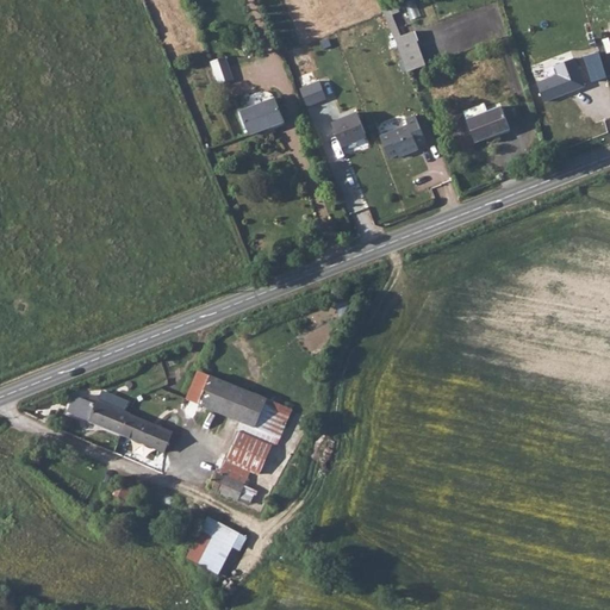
[(414,0),(412,0),(404,4),(411,22),(422,18),(414,0)]
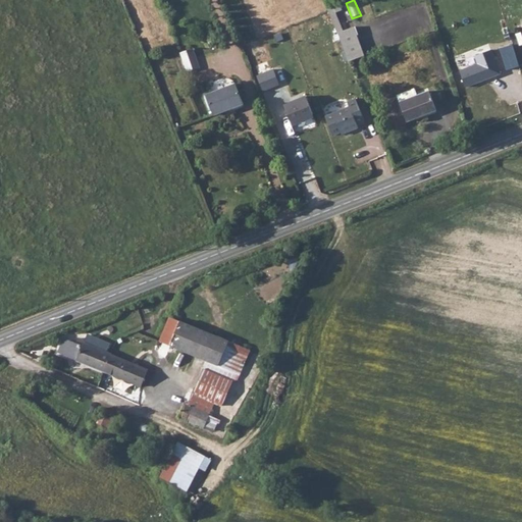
[(335,9),(329,11),(340,35),(346,33),(335,9)]
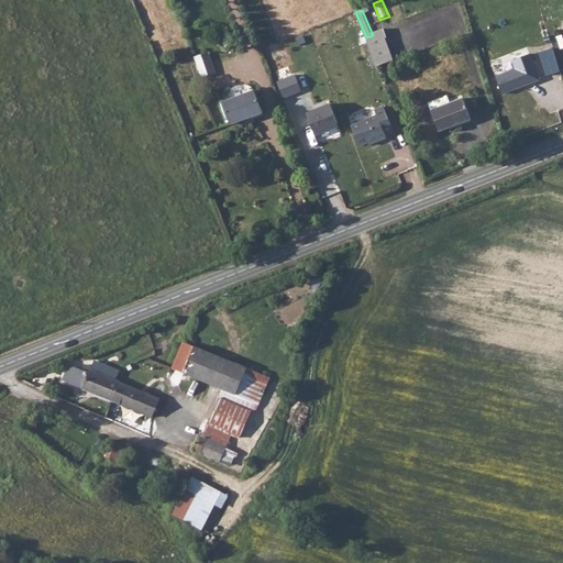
[(373,35),(366,37),(378,69),(395,61),(382,31),(373,35)]
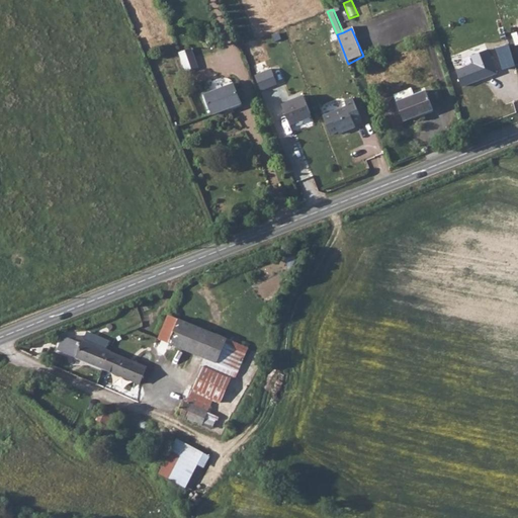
[(182,53),(189,72),(198,69),(191,50),(182,53)]
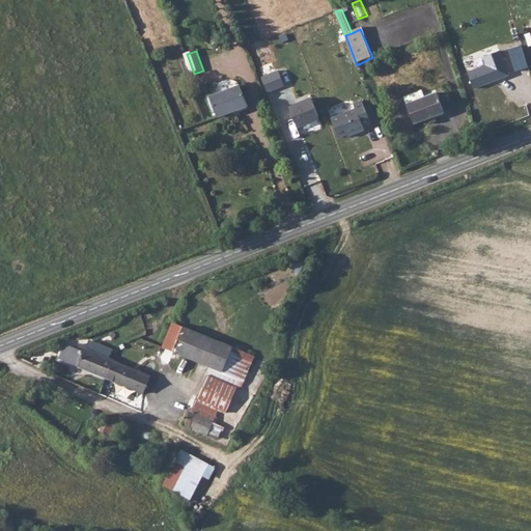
[(280,71),(263,77),(269,92),(286,86),(280,71)]
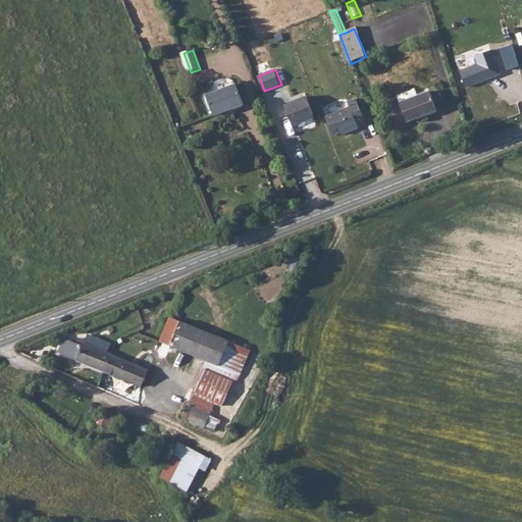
[(208,96),(216,115),(246,104),(238,85),(208,96)]
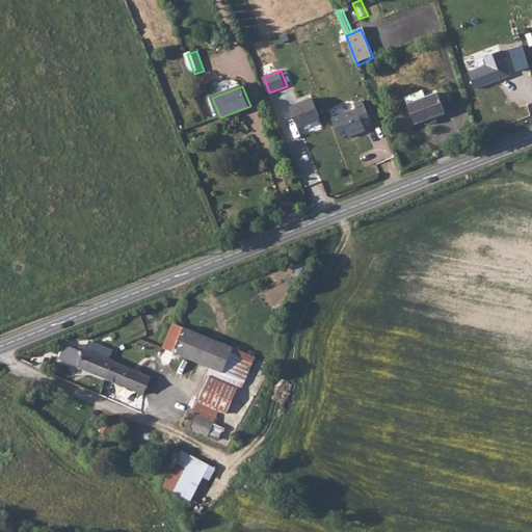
[(409,104),(416,125),(446,113),(439,95),(409,104)]
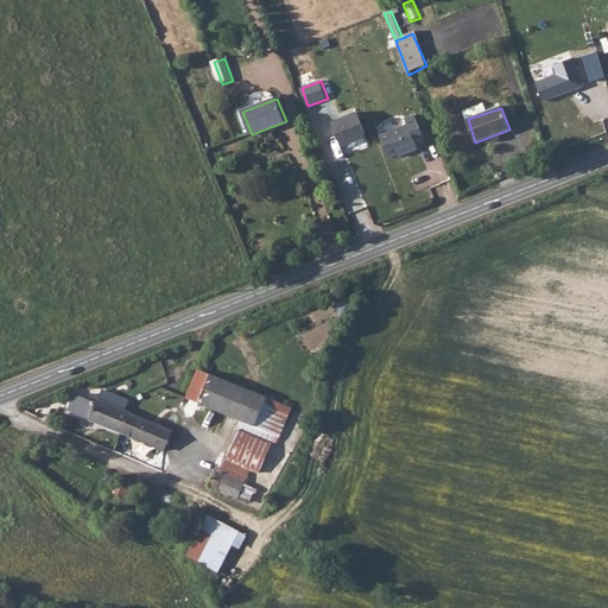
[(359,113),(333,122),(341,144),(367,134),(359,113)]
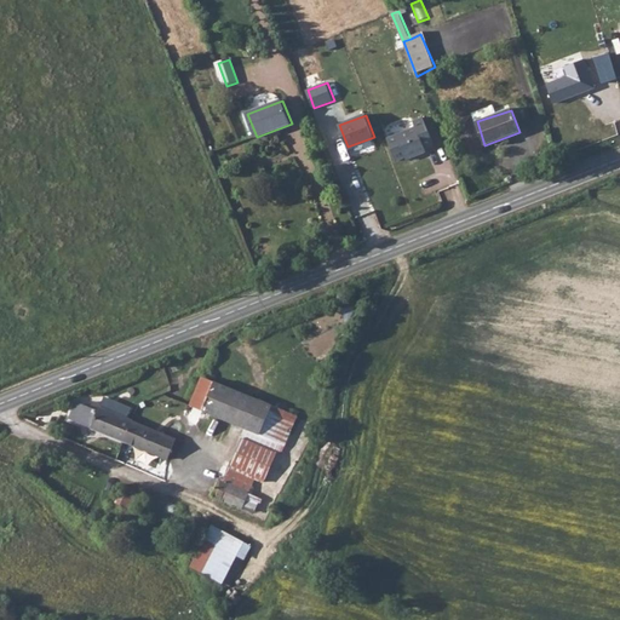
[(390,141),(399,164),(413,158),(414,160),(428,155),(428,151),(436,148),(424,119),(414,124),(417,130),(390,141)]
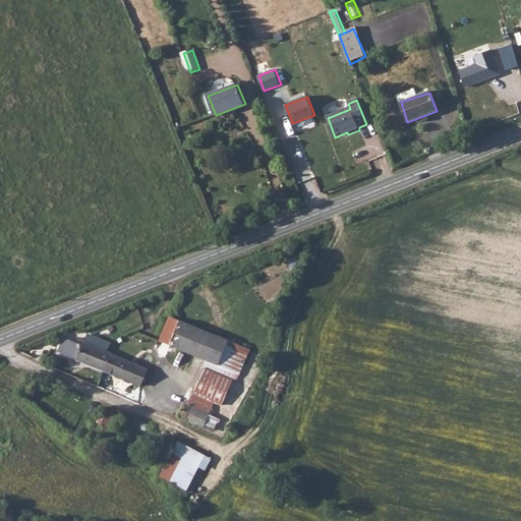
[(169,319),(160,344),(219,367),(217,373),(239,382),(253,344),(230,336),(228,341),(169,319)]
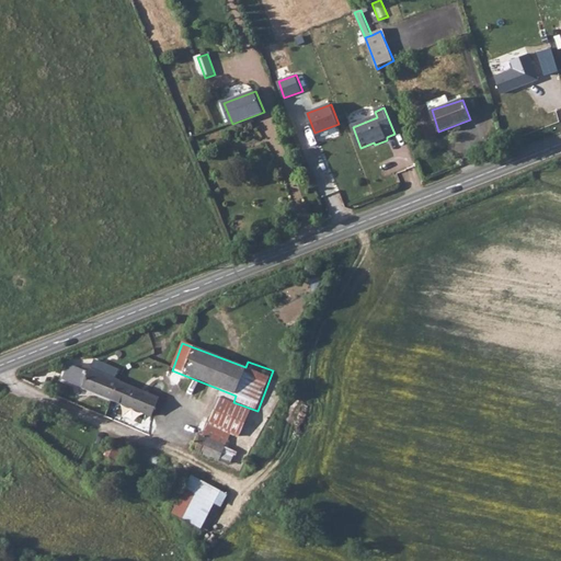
[(79,366),(63,358),(58,367),(64,370),(57,386),(64,389),(68,379),(112,399),(110,404),(117,408),(119,401),(152,416),(161,398),(81,362),(79,366)]
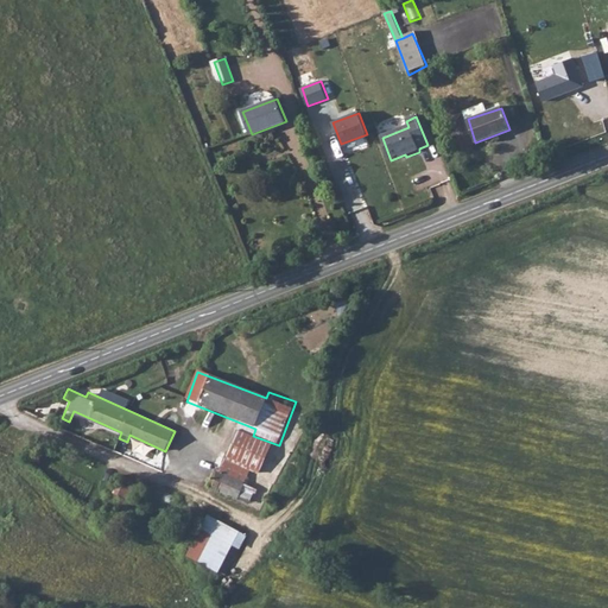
[(236,483),(244,488),(252,467),(263,470),(272,445),(239,431),(220,475),(236,483)]
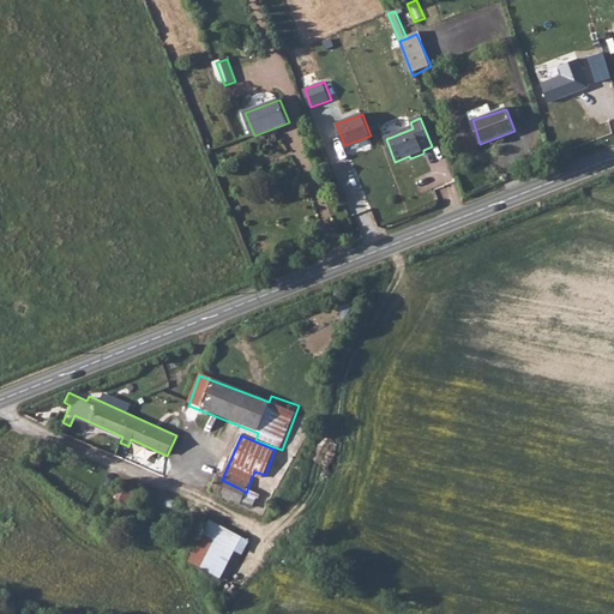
[(233,501),(239,488),(222,480),(216,477),(210,492),(233,501)]
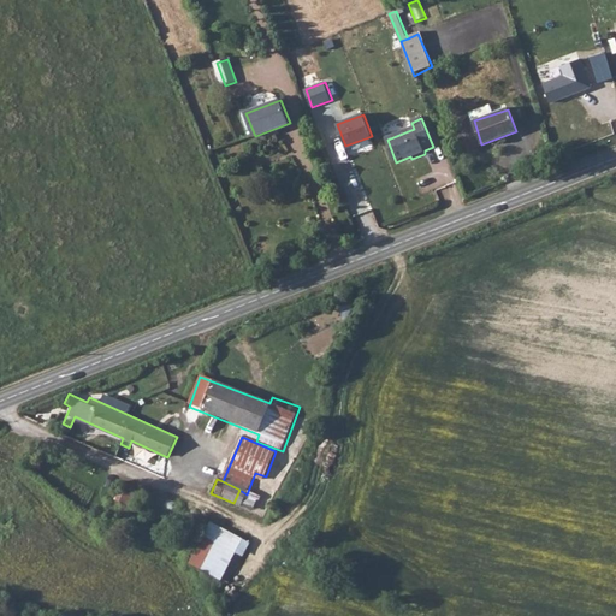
[(124,481),(117,502),(136,509),(143,489),(124,481)]
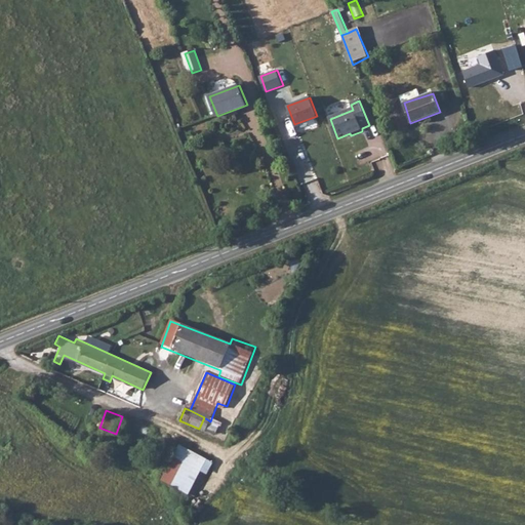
[(178,444),(161,481),(197,498),(214,461),(178,444)]
